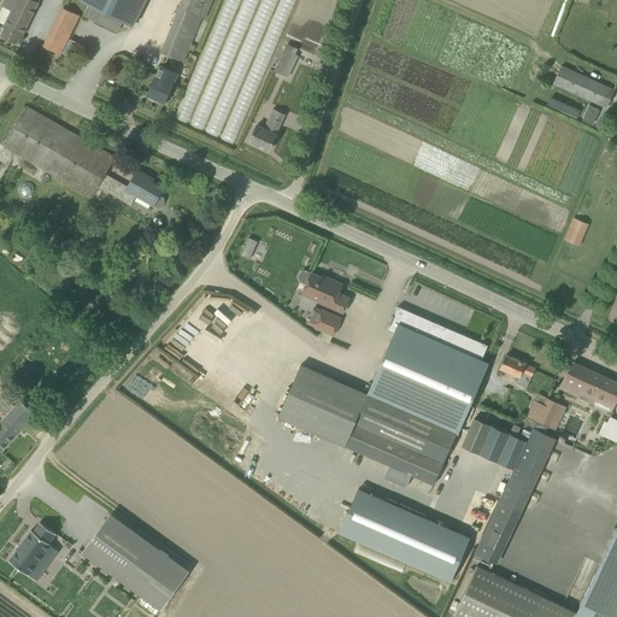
[(23,36),(40,0),(5,0),(3,6),(12,11),(4,27),(6,28),(1,36),(16,43),(21,35),(23,36)]
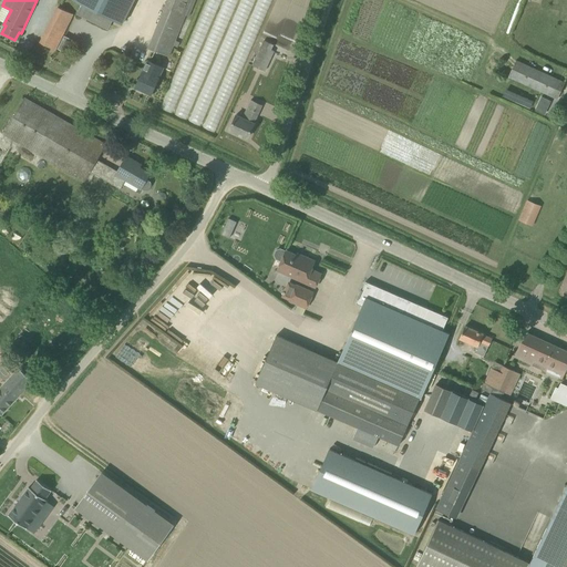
[(79,13),(109,28),(113,18),(123,23),(134,0),(76,0),(83,3),(79,13)]
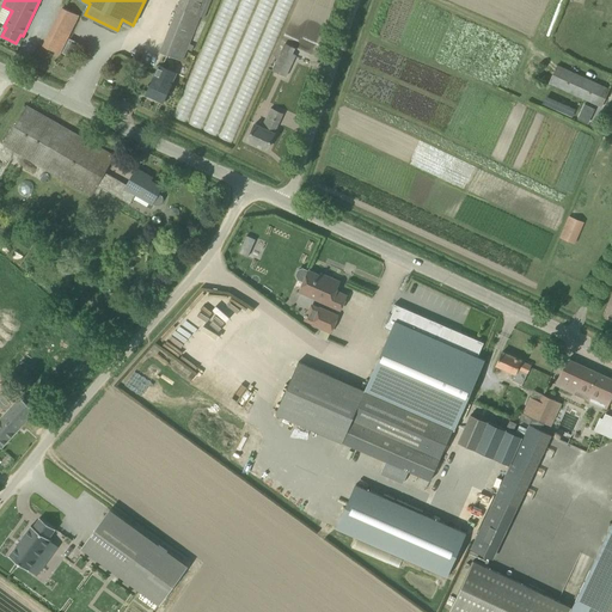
[(222,0),(181,120),(206,128),(204,130),(220,135),(220,138),(239,144),(289,0),(222,0)]
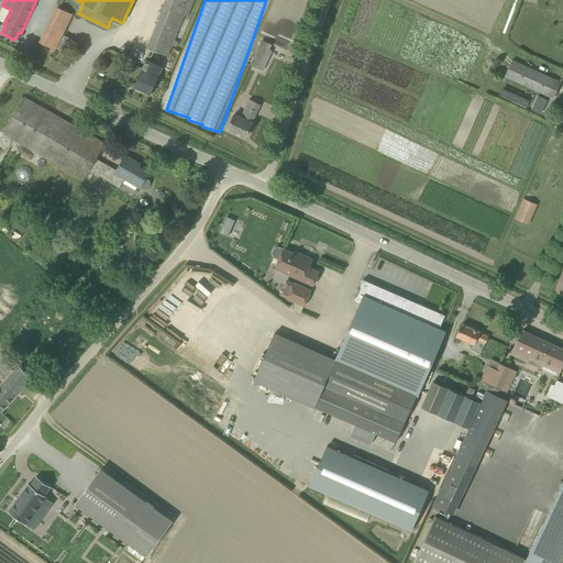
[(165,7),(147,48),(167,56),(172,45),(176,46),(178,42),(174,40),(184,14),(165,7)]
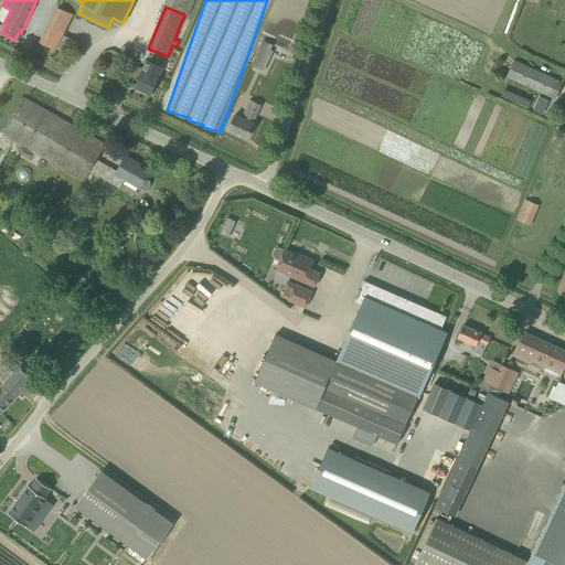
[(40,43),(54,50),(72,14),(57,8),(40,43)]
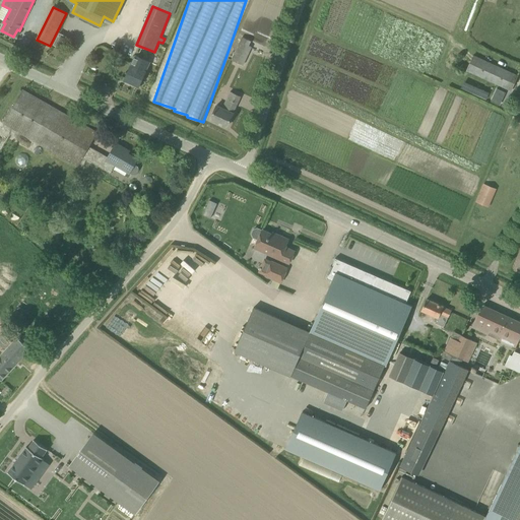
[(59,33),(53,45),(61,49),(67,37),(59,33)]
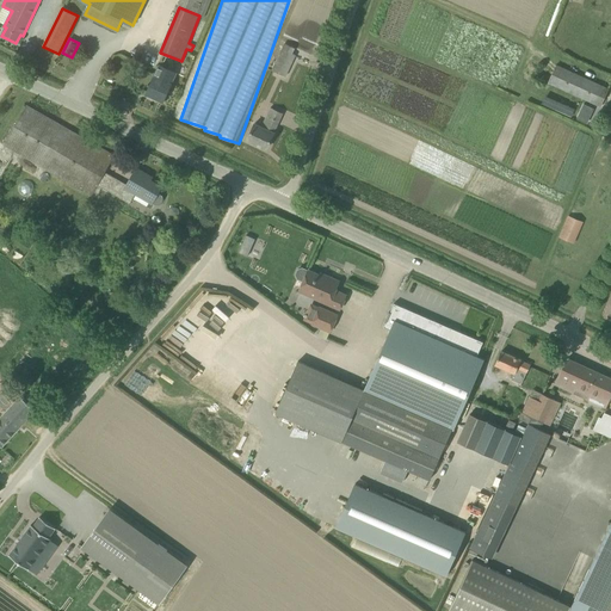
[(282,49),(271,71),(278,73),(285,76),(295,55),(294,54),(296,49),(285,44),(283,49),(282,49)]
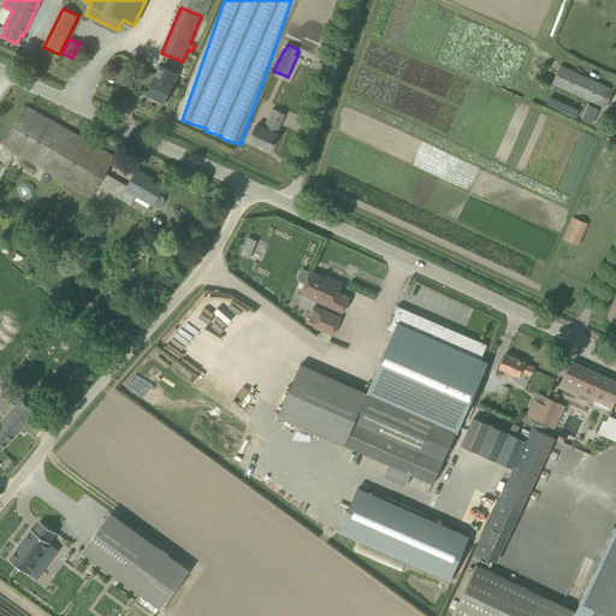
[(604,108),(614,89),(561,65),(552,84),(604,108)]
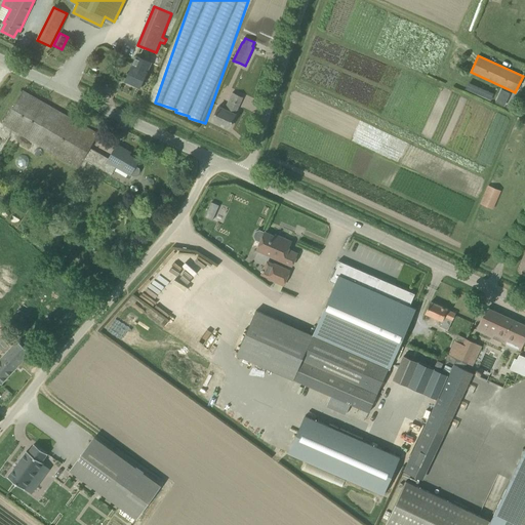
[(140,86),(151,63),(137,56),(126,80),(140,86)]
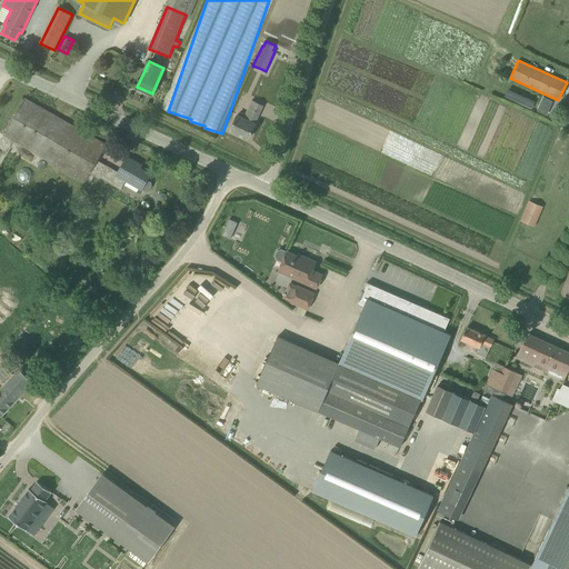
[(543,97),(537,111),(540,112),(547,99),(543,97)]
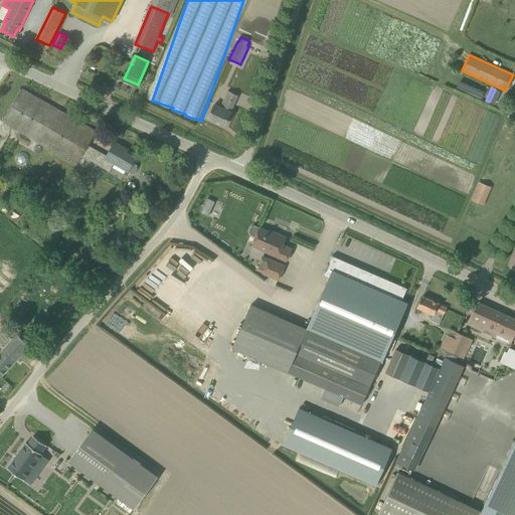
[(136,165),(133,163),(136,157),(128,152),(129,150),(115,142),(107,156),(89,145),(97,131),(96,131),(95,132),(90,129),(91,128),(22,89),(3,122),(77,164),(82,156),(110,171),(114,163),(128,171),(132,173),(134,173),(135,172),(137,168),(137,166),(136,165)]
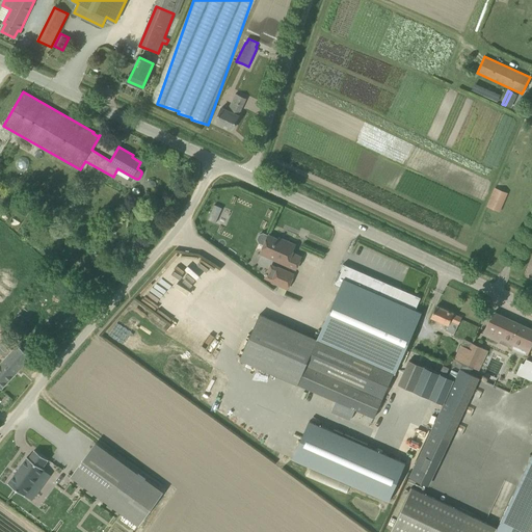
[(239,115),(246,99),(235,94),(232,102),(233,102),(229,111),(221,108),(215,122),(232,130),(239,115)]
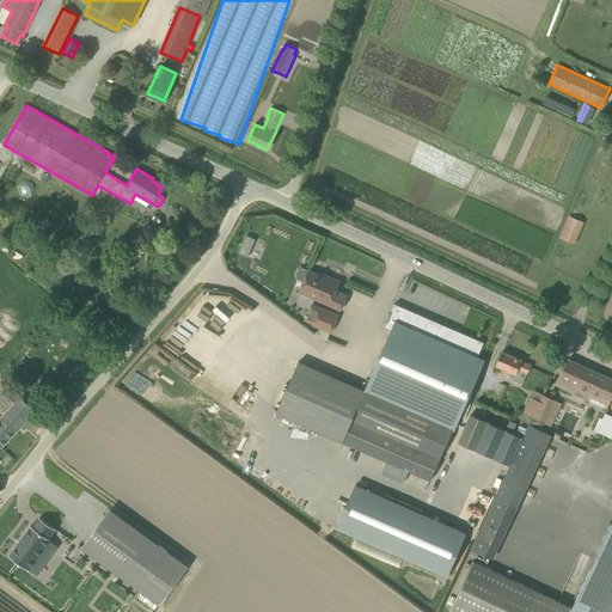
[(561,238),(574,244),(583,221),(569,216),(561,238)]
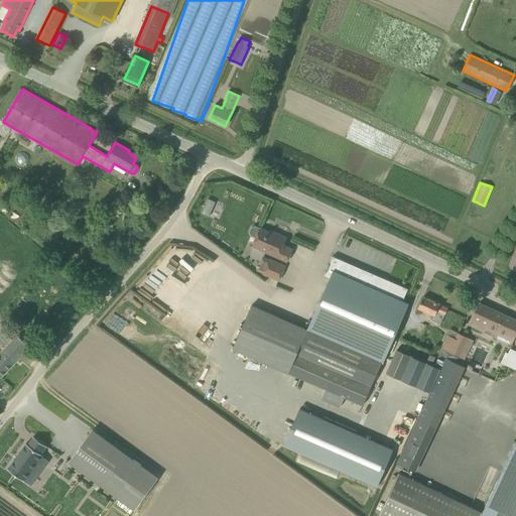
[(204,208),(202,214),(209,217),(211,212),(204,208)]
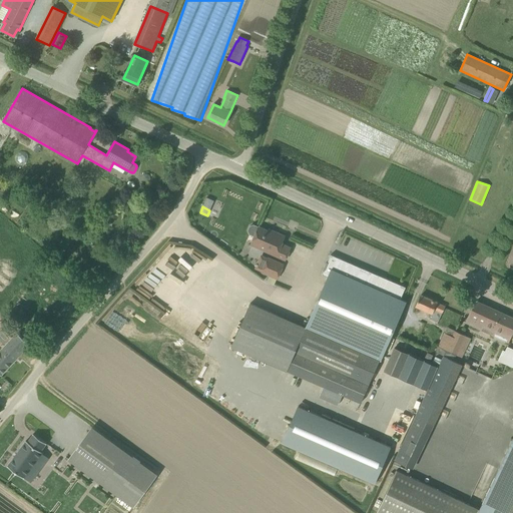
[(272,231),(259,226),(251,242),(269,249),(267,252),(285,261),(291,247),(282,243),(285,235),(272,230),(272,231)]
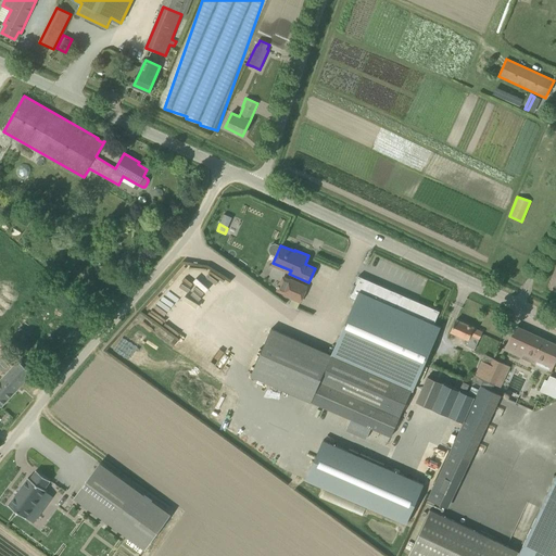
[(272,328),(251,375),(321,406),(351,418),(370,427),(391,436),(412,390),(413,391),(441,327),(434,325),(440,313),(358,277),(355,285),(354,285),(350,293),(351,293),(350,298),(355,301),(332,355),(272,328)]
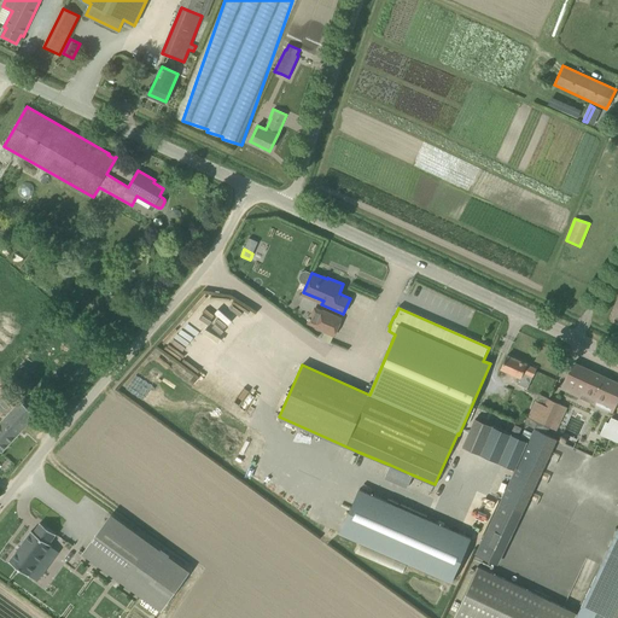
[(314,328),(333,337),(342,319),(322,310),(314,328)]
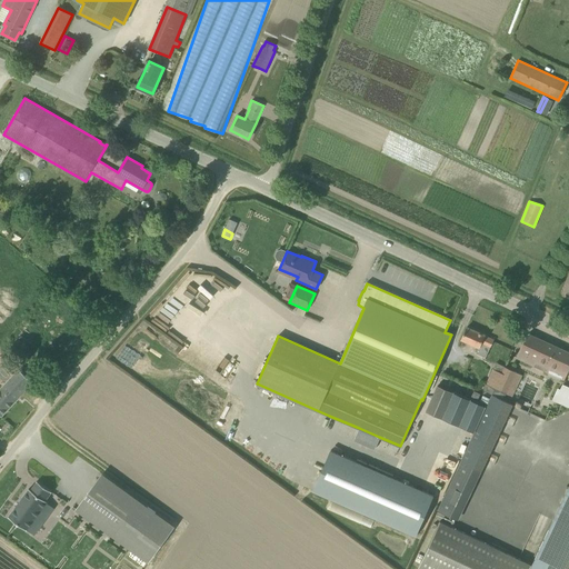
[(493,339),(485,335),(467,327),(461,339),(478,347),(476,353),(486,358),(493,339)]
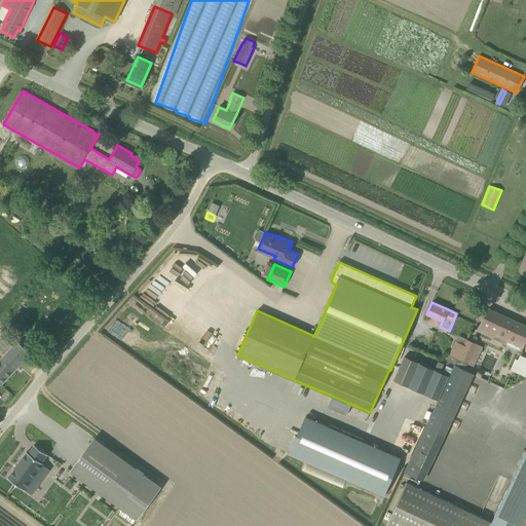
[(524,344),(525,339),(525,326),(488,309),(478,331),(504,343),(521,351),(524,344)]
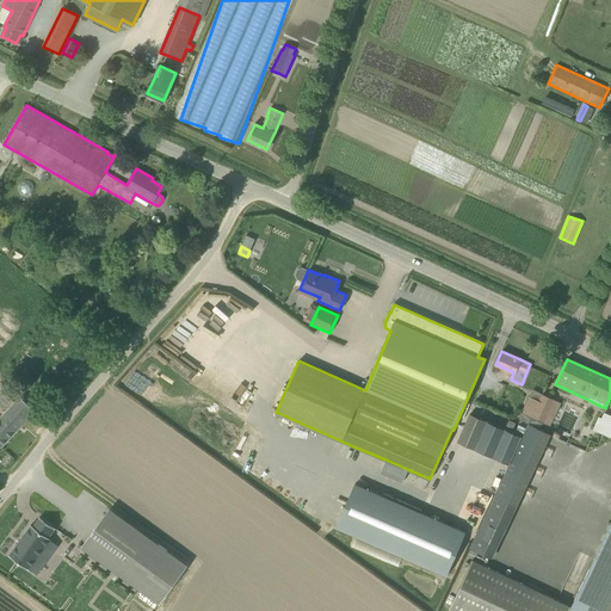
[(542,394),(538,400),(538,401),(531,417),(543,423),(554,399),(542,394)]
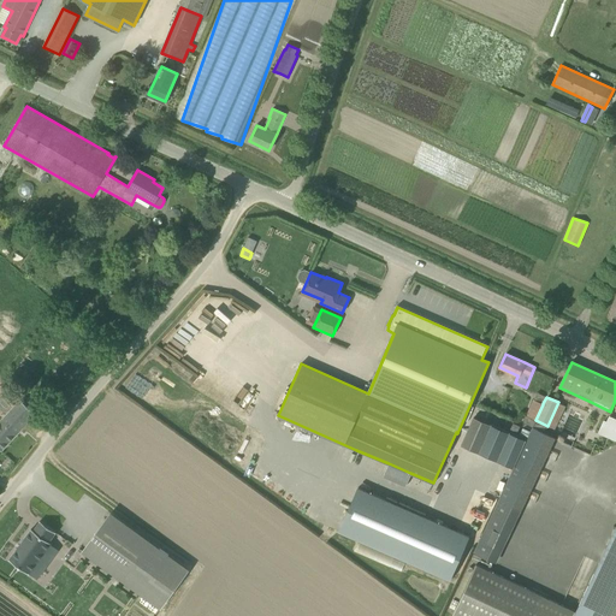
[(0,449),(1,450),(35,414),(21,400),(16,403),(10,398),(0,408),(0,449)]
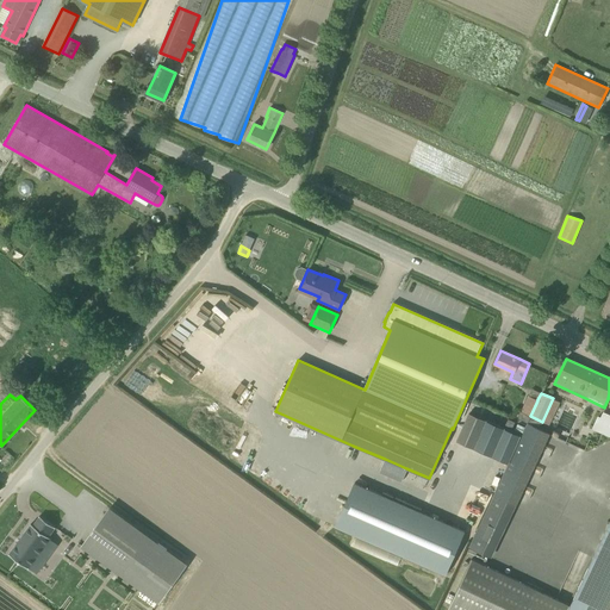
[(537,400),(537,399),(529,396),(521,412),(530,416),(537,400)]
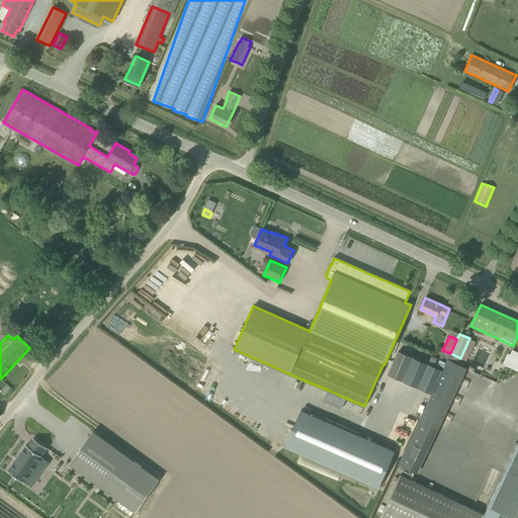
[(508,354),(503,364),(517,370),(517,352),(512,350),(510,355),(508,354)]
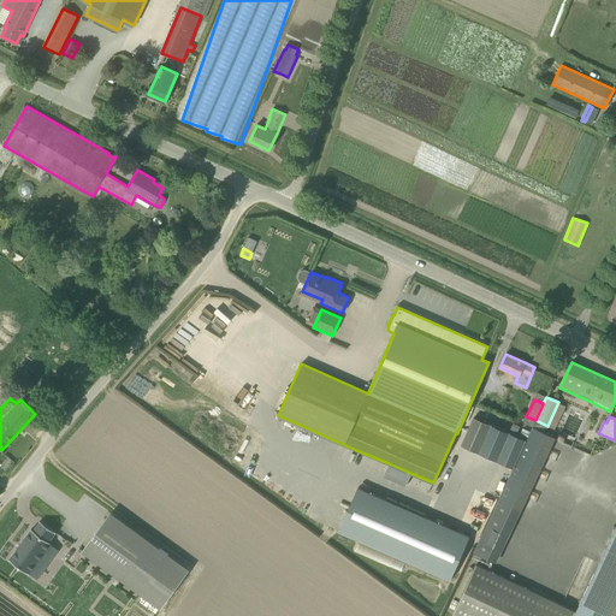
[(486,425),(474,451),(509,467),(521,439),(486,425)]
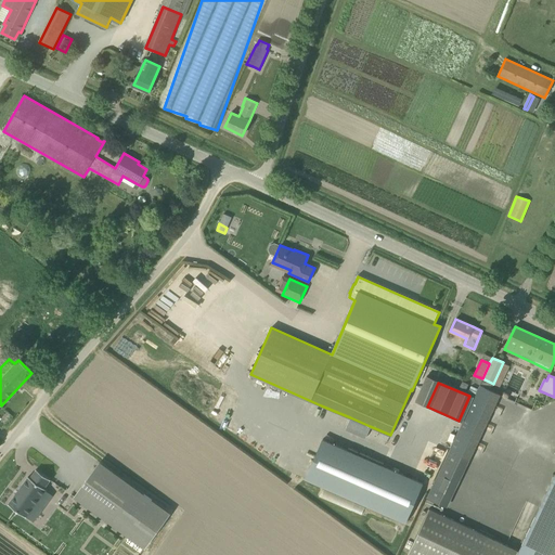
[(500,395),(480,385),(449,451),(427,498),(447,507),(500,395)]
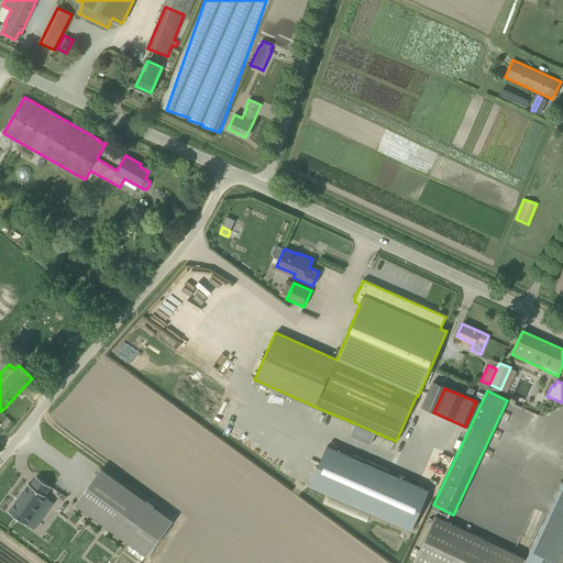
[(375,432),(355,423),(351,434),(371,443),(375,432)]
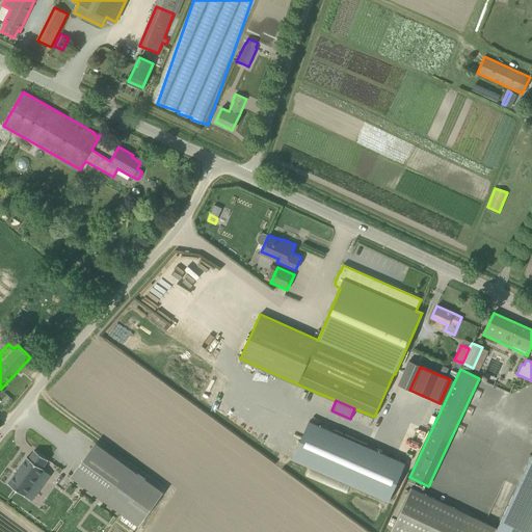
[(309,421),(293,458),(389,501),(405,462),(309,421)]
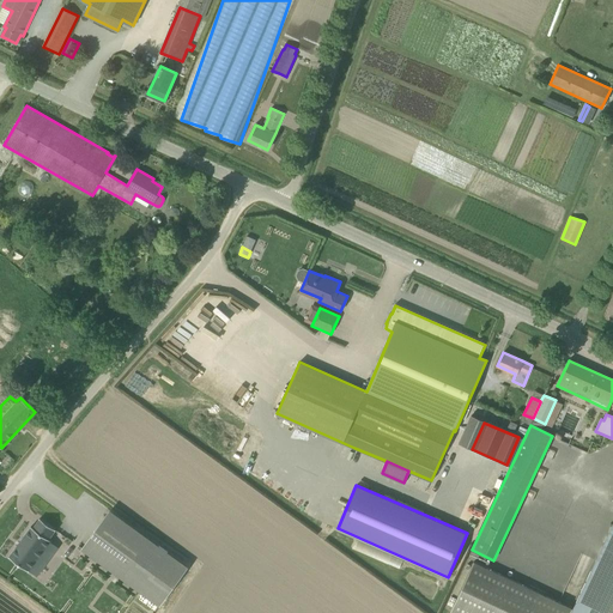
[(161,606),(188,566),(110,510),(83,548),(161,606)]
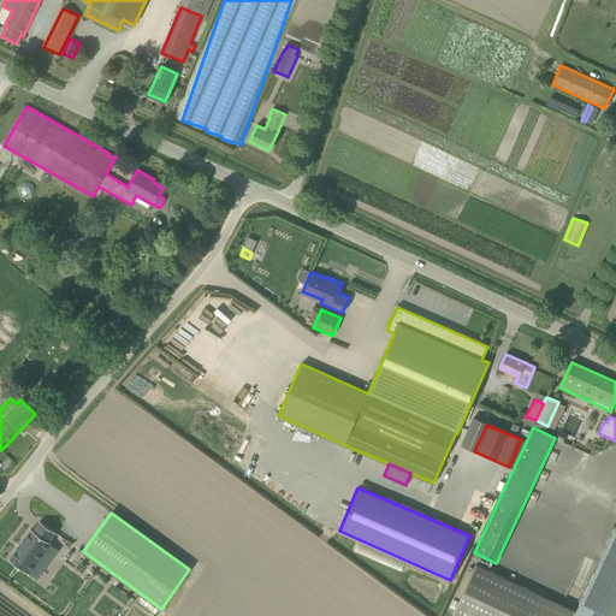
[(17,558),(36,573),(59,543),(57,542),(64,532),(48,520),(41,529),(40,528),(17,558)]
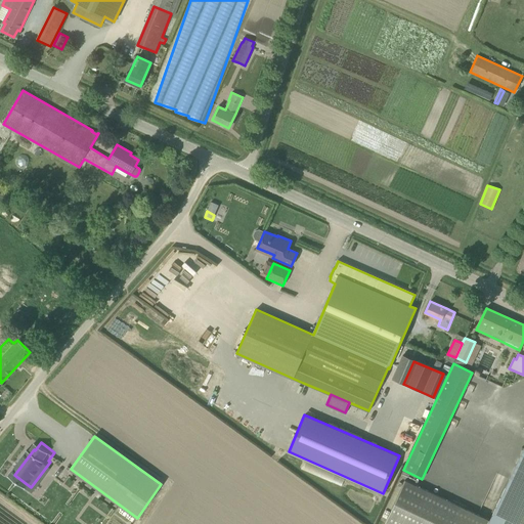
[(523,523),(523,446),(490,520),(462,507),(452,523),(523,523)]
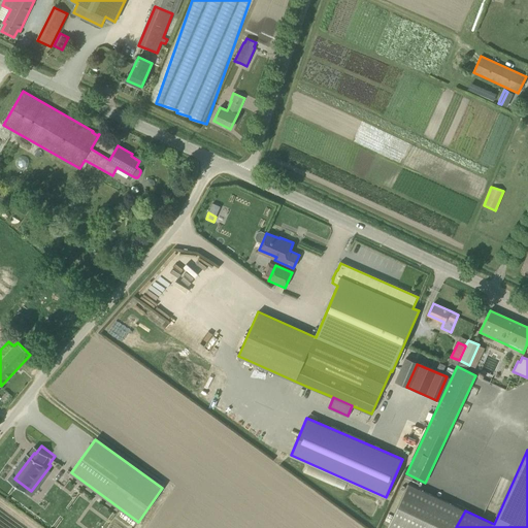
[(408,484),(388,527),(390,527),(456,527),(465,510),(408,484)]
